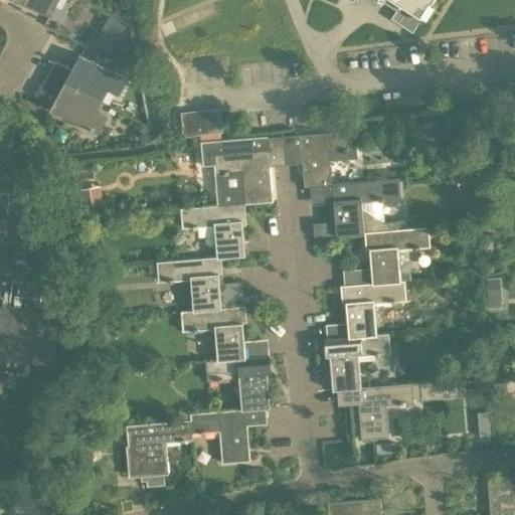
[(58,0),(16,0),(49,18),(58,0)]
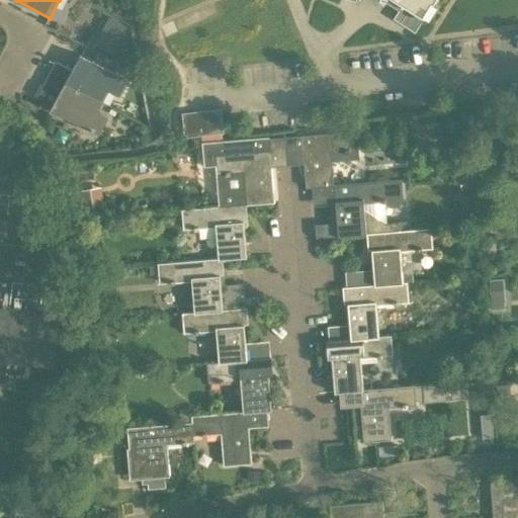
[(353,0),(355,1),(355,0),(375,0),(379,1),(384,1),(399,10),(393,18),(414,32),(424,17),(434,0),(353,0)]
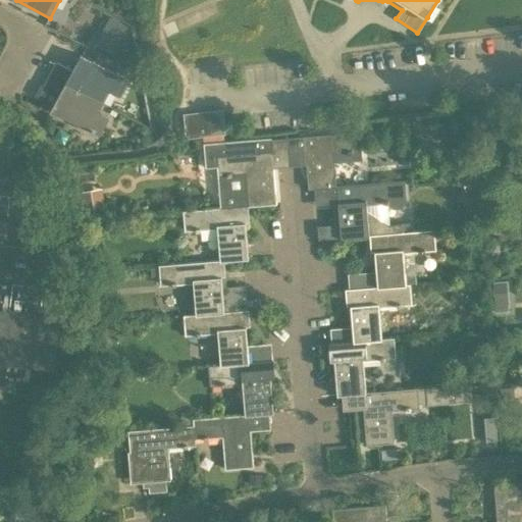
[(69,30),(125,50),(136,23),(80,3),(69,30)]
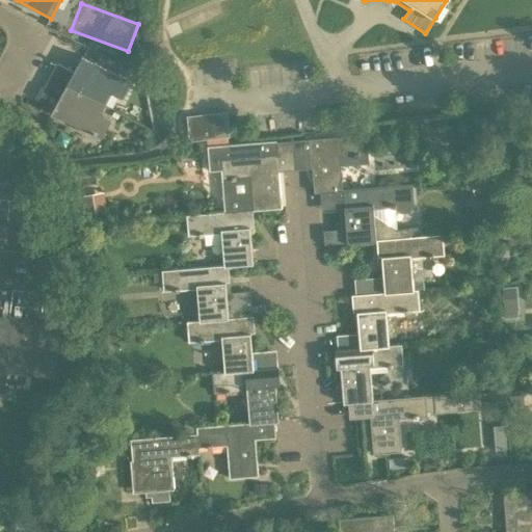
[(56,63),(50,75),(104,104),(110,94),(121,100),(130,83),(81,56),(73,73),(56,63)]
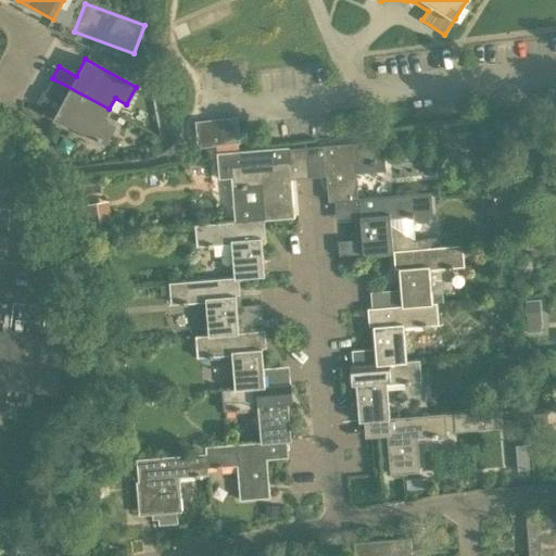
[(109,109),(52,78),(45,91),(39,101),(58,111),(53,117),(104,144),(114,127),(103,121),(109,109)]
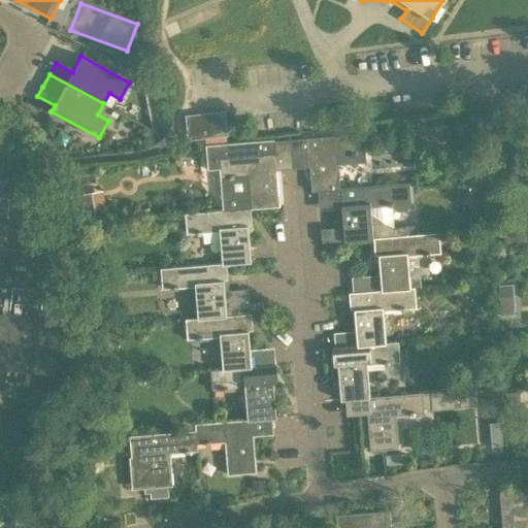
[(224,112),(211,113),(213,136),(227,135),(225,118),(224,112)]
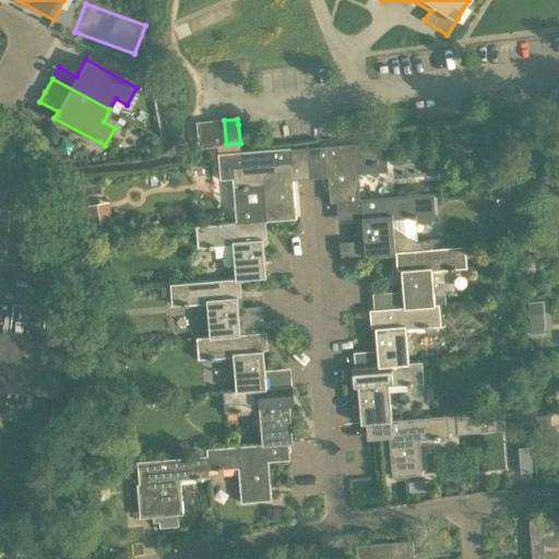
[(224,120),(210,121),(213,146),(217,145),(226,144),(224,120)]
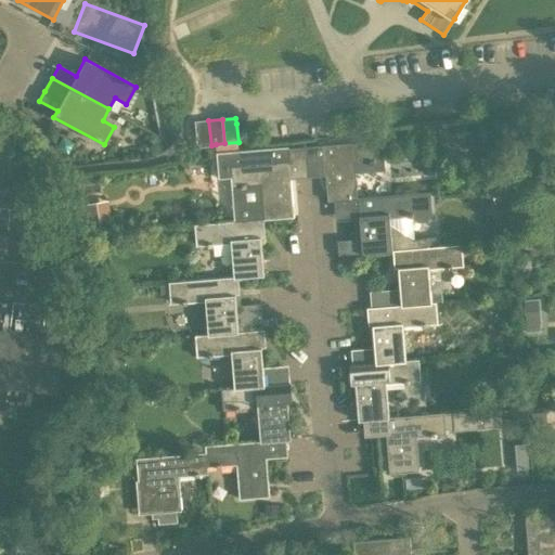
[(208,120),(195,123),(197,146),(210,145),(211,145),(208,120)]
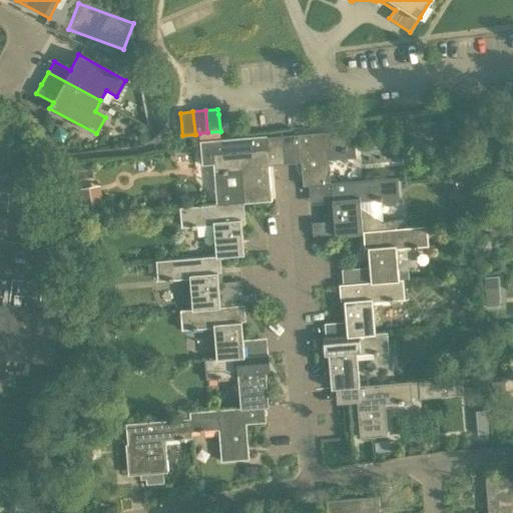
[(298,135),(304,186),(331,183),(327,153),(355,150),(353,129),(298,135)]
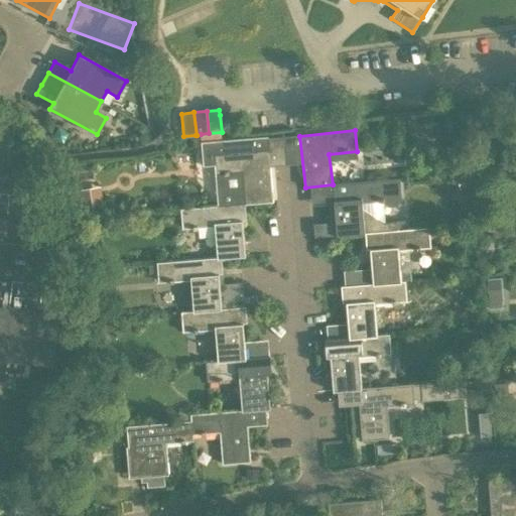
[(215,164),(216,174),(242,172),(245,204),(273,202),(267,136),(218,140),(202,141),(204,165),(215,164)]
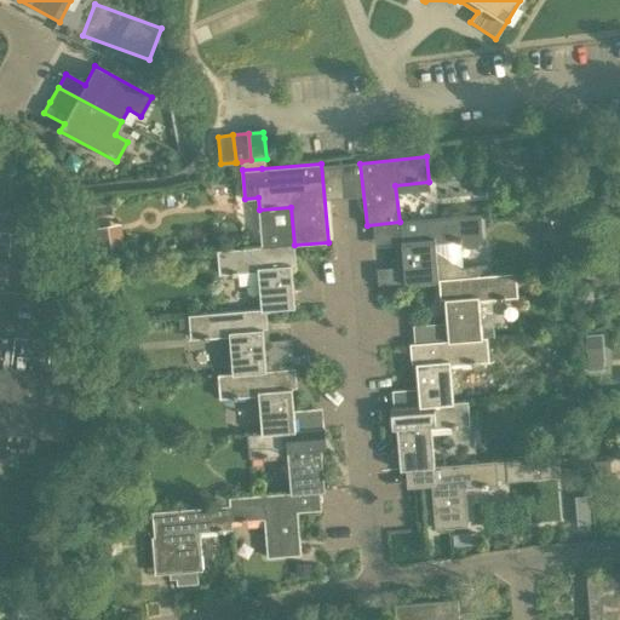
[(437,280),(443,280),(477,277),(476,265),(461,267),(435,251),(435,242),(453,241),(454,242),(460,242),(468,248),(476,247),(482,239),(480,214),(400,222),(405,282),(437,280)]
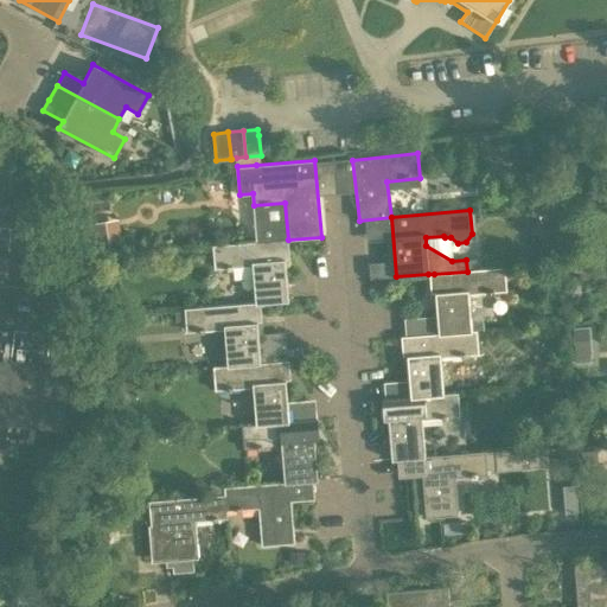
[(80,223),(83,250),(121,246),(117,219),(80,223)]
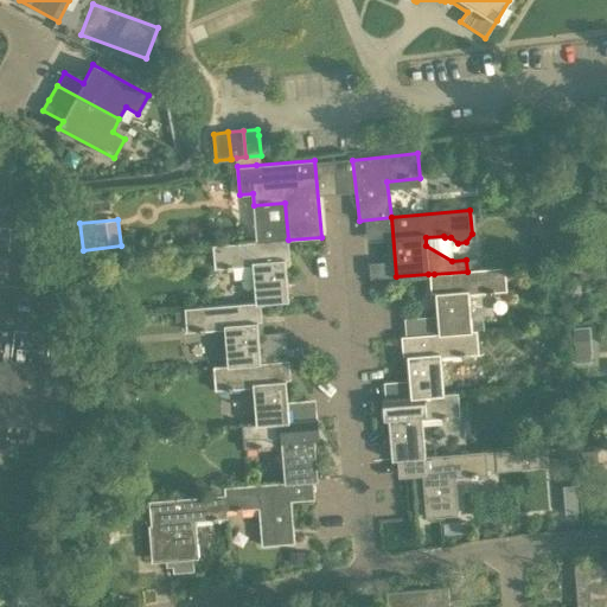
[(253,264),(256,304),(288,300),(282,240),(212,246),(215,268),(253,264)]
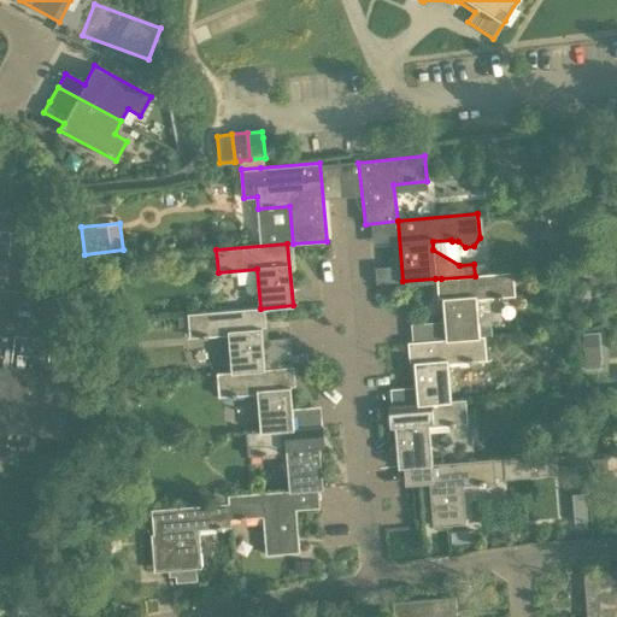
[(441,278),(447,340),(485,336),(480,336),(476,299),(515,295),(513,272),(475,276),(441,278)]
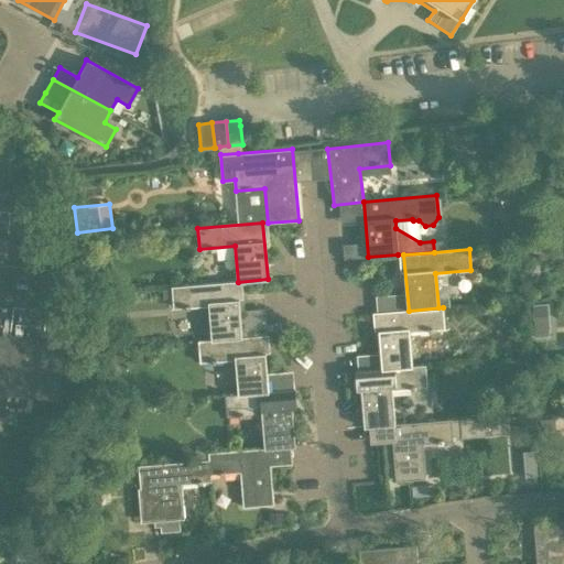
[(0,391),(57,398),(63,343),(55,342),(57,322),(64,322),(56,260),(40,262),(39,269),(0,264),(0,391)]
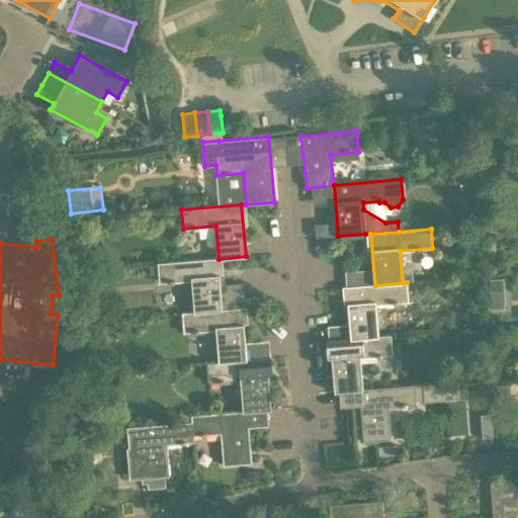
[(192,280),(194,313),(222,310),(218,259),(158,264),(159,283),(192,280)]
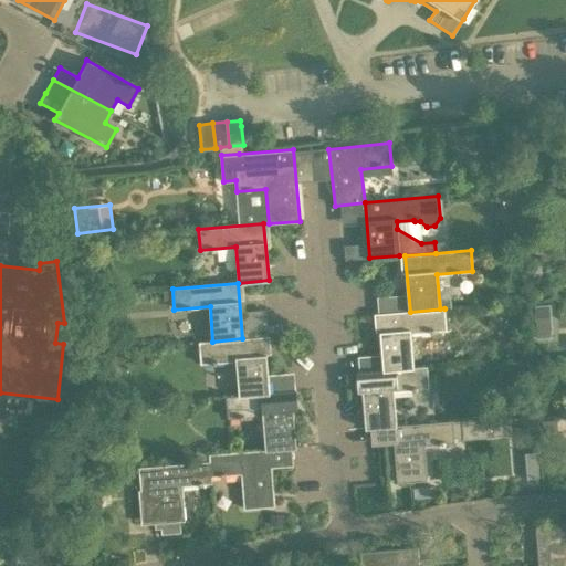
[(379,314),(384,370),(413,368),(410,333),(446,329),(444,308),(410,312),(379,314)]
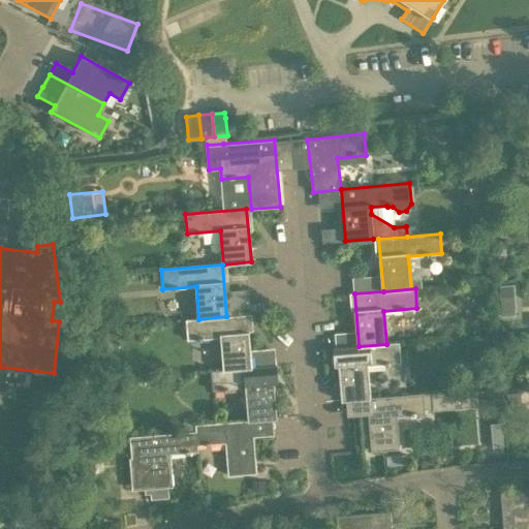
[(221,337),(223,370),(251,368),(249,332),(253,332),(251,314),(226,316),(198,319),(186,320),(188,340),(221,337)]
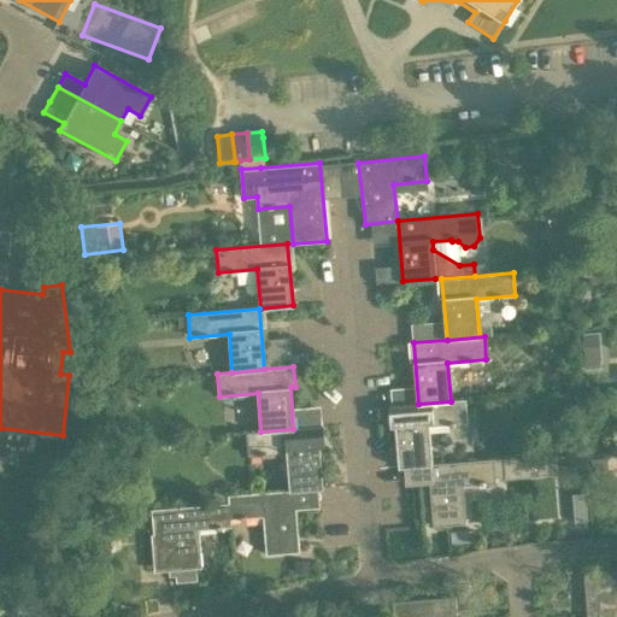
[(465,400),(451,401),(418,404),(393,406),(398,468),(432,464),(428,422),(466,419),(465,400)]
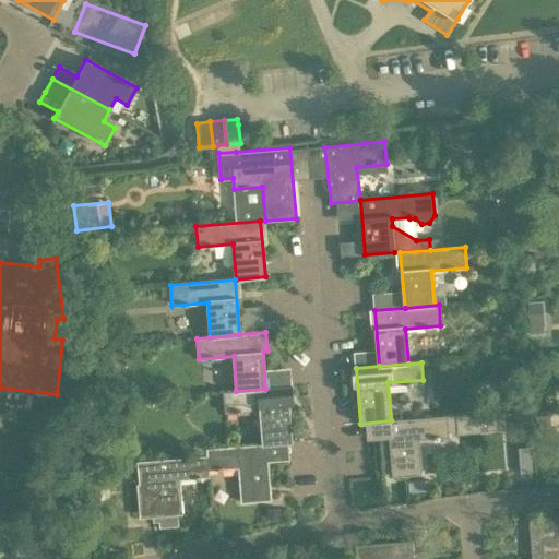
[(260,411),(262,444),(266,444),(293,442),(289,404),(294,404),(292,387),(265,389),(236,391),(223,392),(225,413),(260,411)]
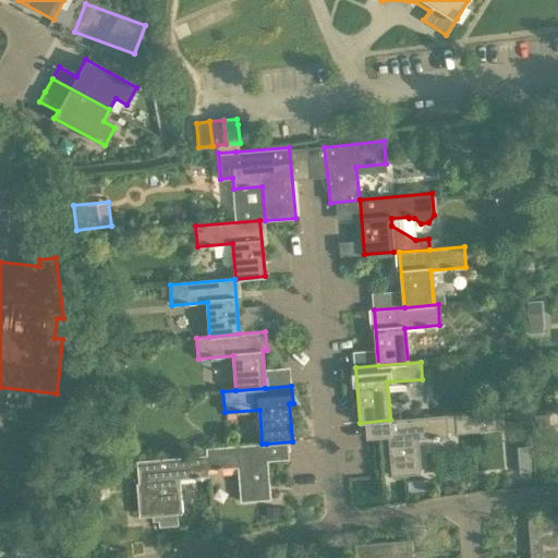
[(390,420),(391,476),(421,473),(417,439),(448,436),(446,415),(390,420)]
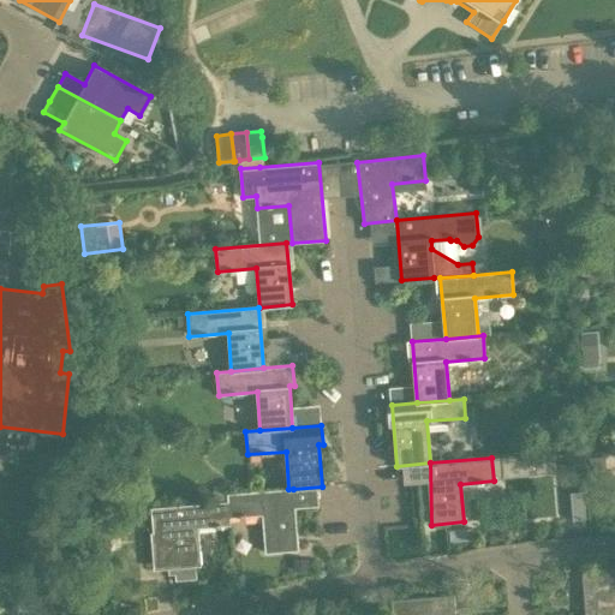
[(288,489),(228,494),(230,518),(262,514),(266,553),(298,550),(293,489),(288,489)]
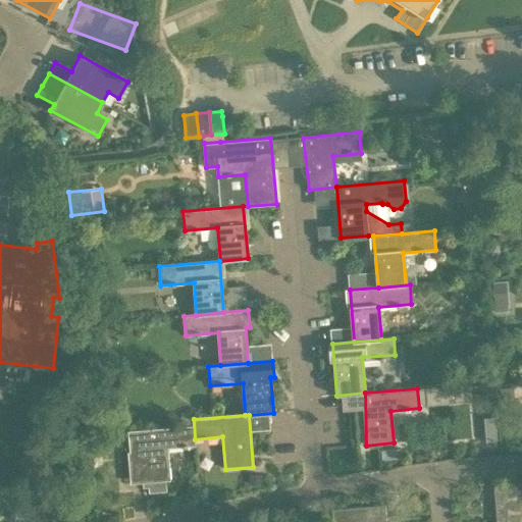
[(502,417),(480,416),(479,438),(501,438),(502,417)]
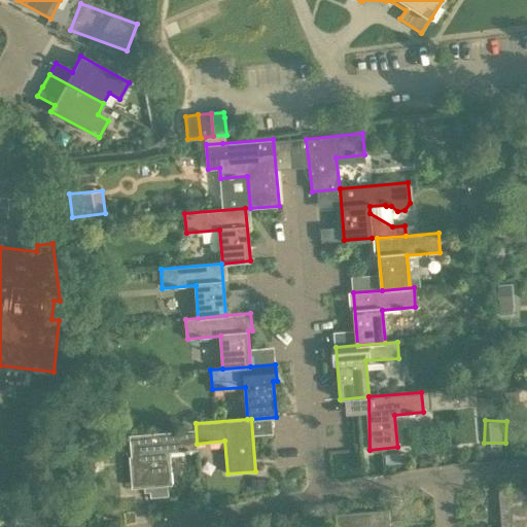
[(198,450),(197,444),(196,423),(184,424),(184,430),(140,434),(144,487),(150,486),(150,496),(168,495),(167,485),(172,485),(170,452),(198,450)]
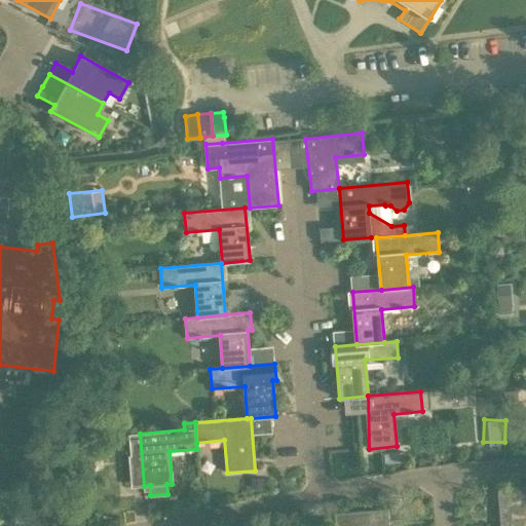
[(500,525),(525,525),(525,506),(525,504),(525,484),(497,487),(500,525)]
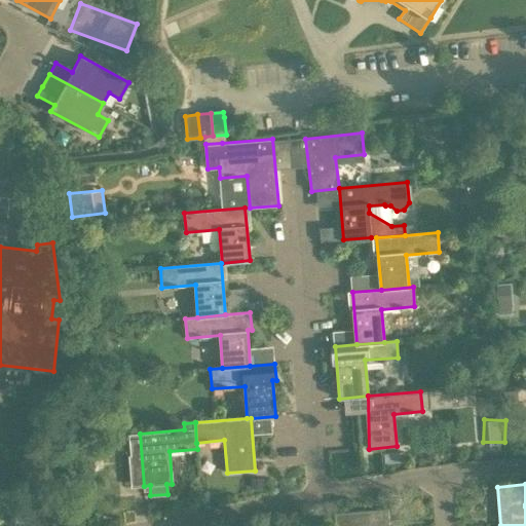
[(389,525),(388,509),(336,513),(336,525),(389,525)]
